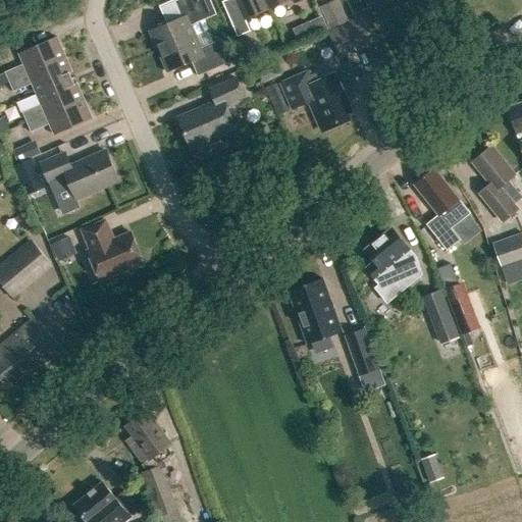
[(160,50),(196,35),(192,24),(216,14),(210,0),(175,0),(174,1),(181,16),(150,31),(156,45),(158,44),(160,50)]
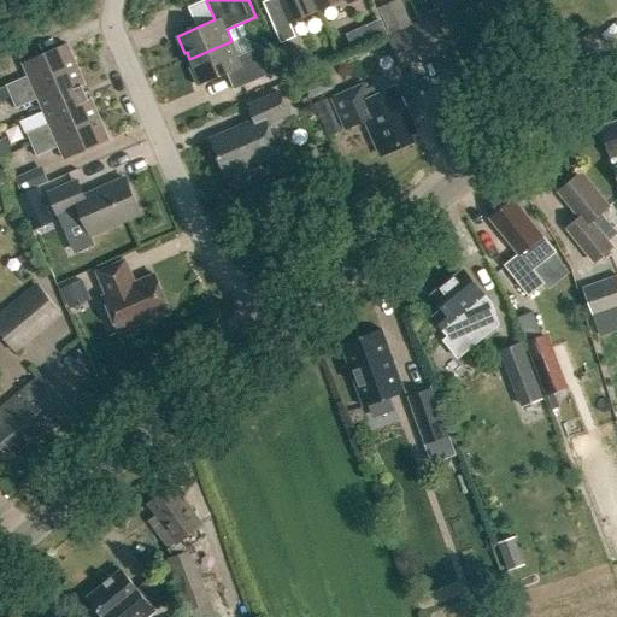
[(278,0),(265,6),(281,43),(297,36),(291,23),(318,11),(313,0),(278,0)]
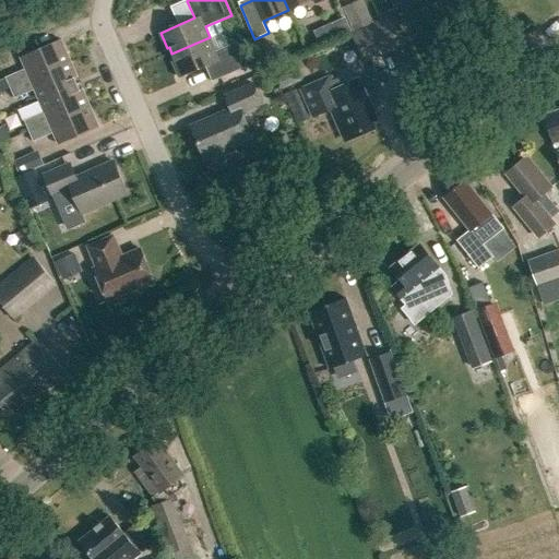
[(284,0),(288,10),(310,0),(313,0),(316,3),(321,0),(284,0)]
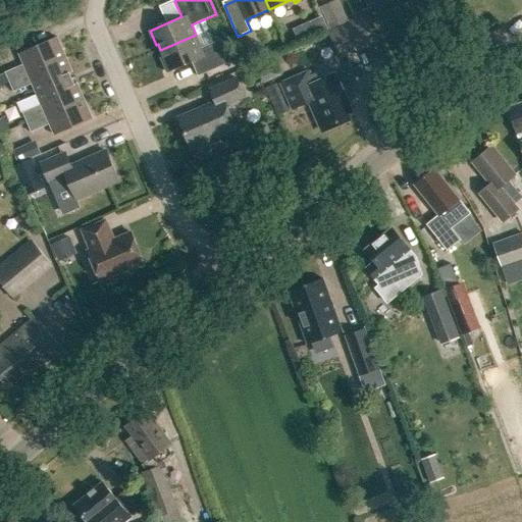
[(330,34),(341,57),(378,40),(368,16),(330,34)]
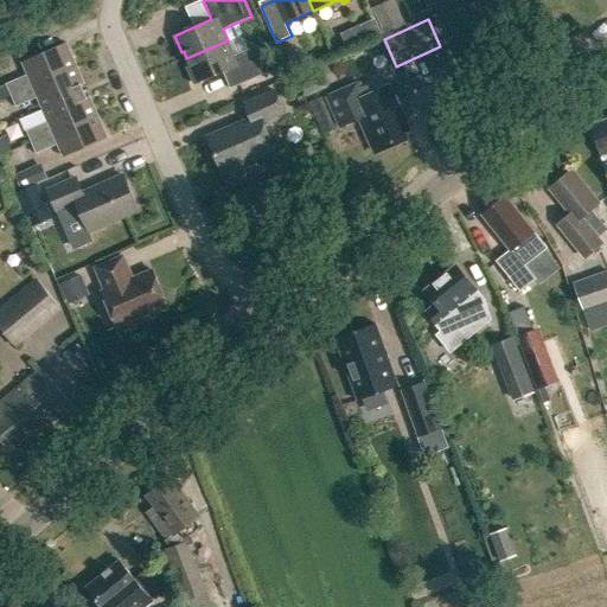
[(374,20),(359,26),(366,40),(381,34),(374,20)]
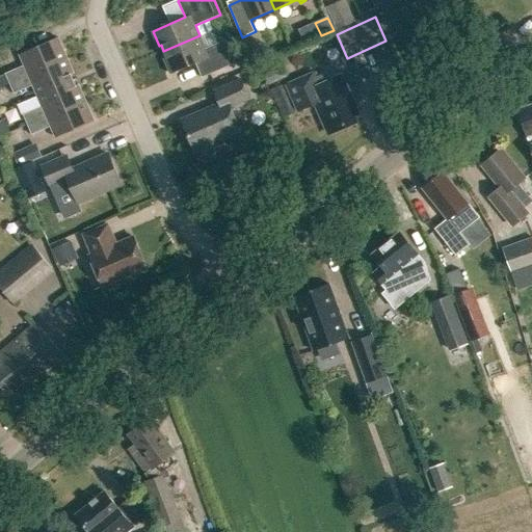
[(195,62),(202,77),(236,62),(225,38),(205,48),(200,35),(163,51),(166,57),(164,58),(170,74),(195,62)]
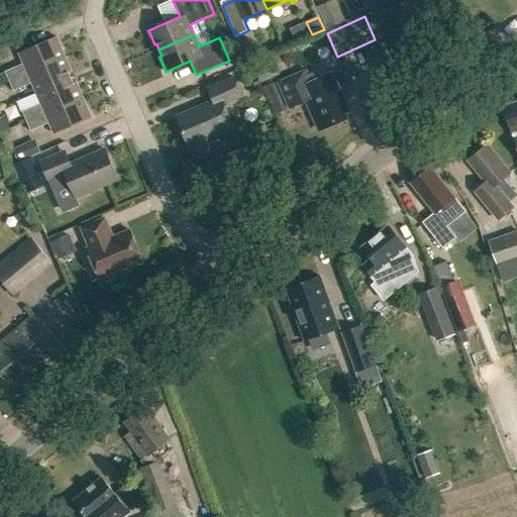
[(9,81),(65,57),(56,36),(18,53),(23,63),(5,71),(5,73),(9,81)]
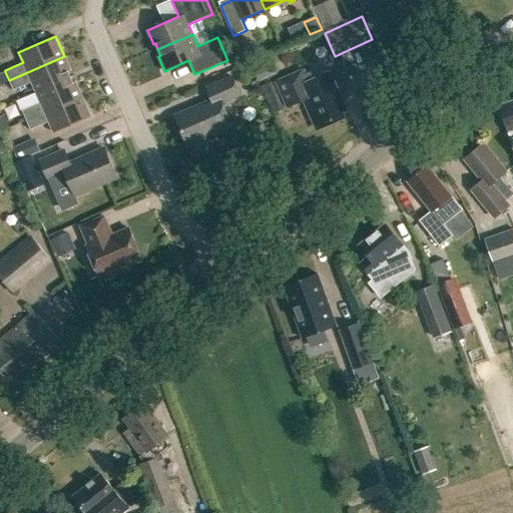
[(36,92),(73,76),(64,56),(9,80),(13,90),(32,82),(36,92)]
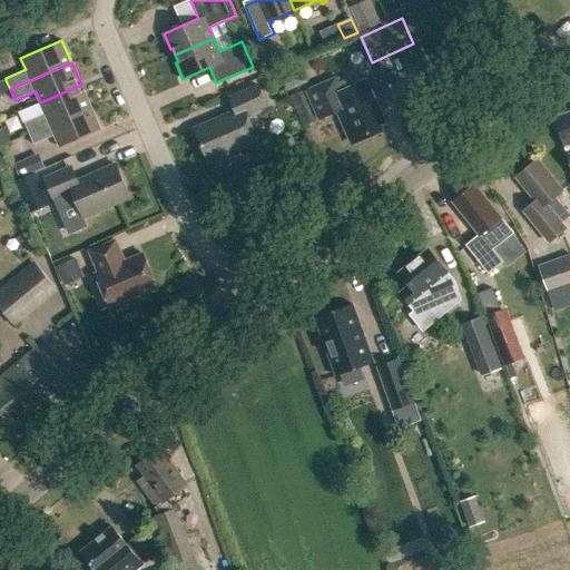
[(282,75),(290,91),(307,84),(301,67),(282,75)]
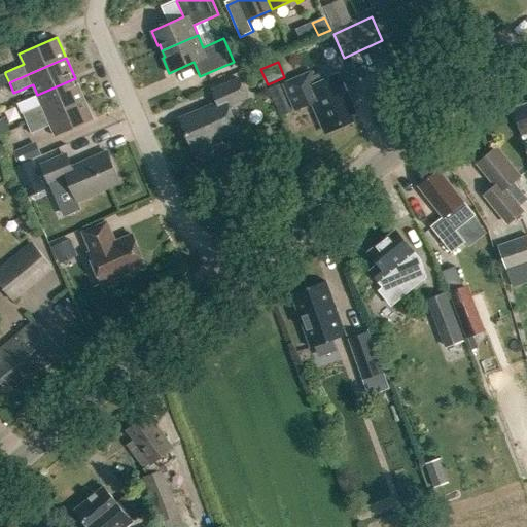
[(295,109),(313,102),(325,131),(335,127),(335,128),(351,121),(348,113),(353,111),(338,76),(317,84),(312,73),(285,84),(295,109)]
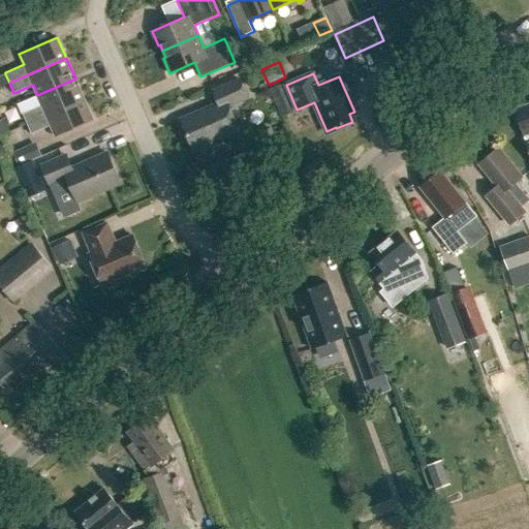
[(5,74),(0,76),(0,87),(9,83),(5,74)]
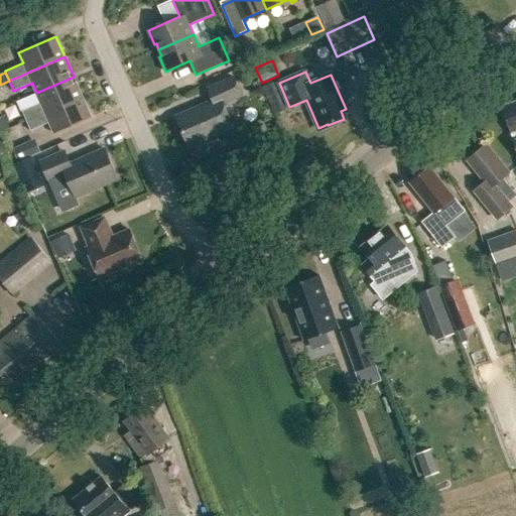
[(26,121),(82,97),(74,77),(36,93),(40,103),(22,111),(26,121)]
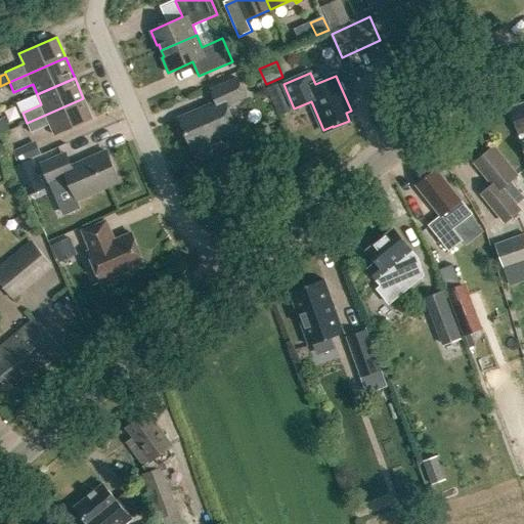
[(195,146),(201,159),(218,151),(213,139),(236,128),(226,104),(246,96),(237,78),(211,89),(216,101),(178,118),(191,147),(195,146)]
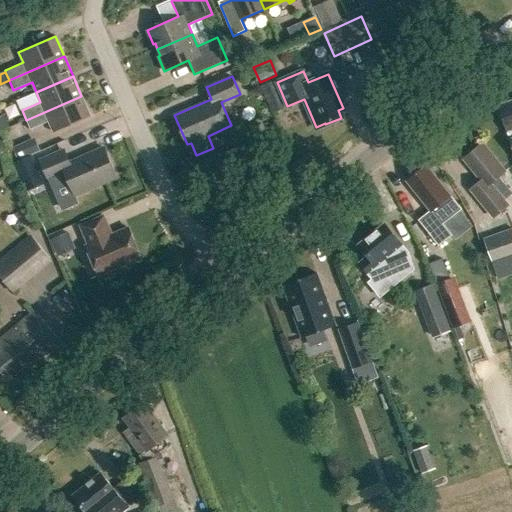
[(511,94),(494,100),(511,153),(511,94)]
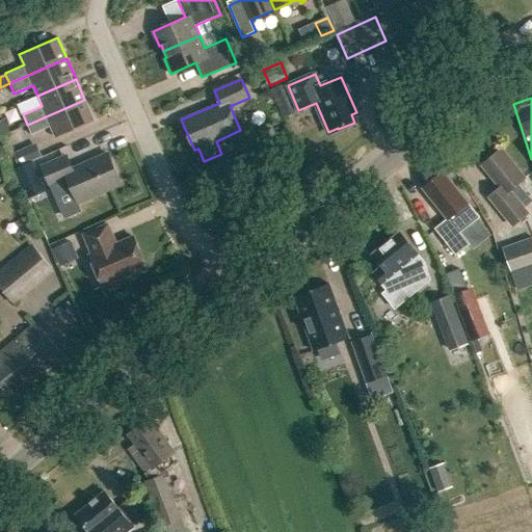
[(51,126),(56,137),(94,121),(84,100),(27,125),(31,134),(51,126)]
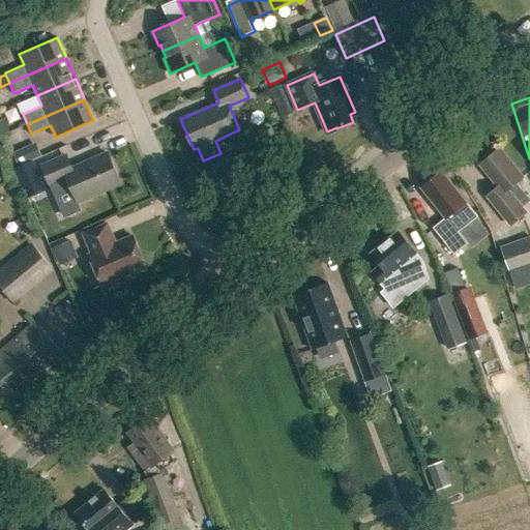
[(6,121),(0,123),(0,131),(1,135),(10,130),(6,121)]
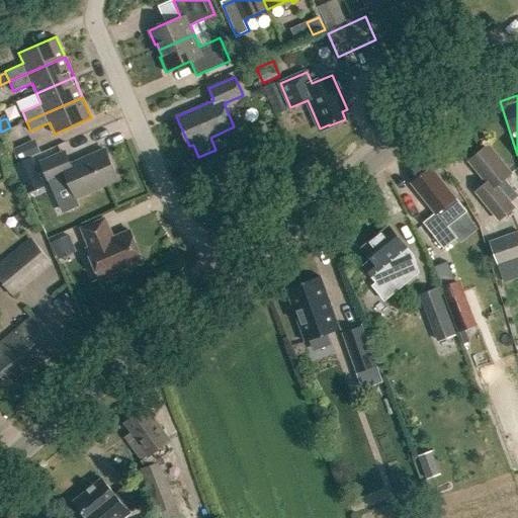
[(12,146),(17,159),(39,151),(34,138),(12,146)]
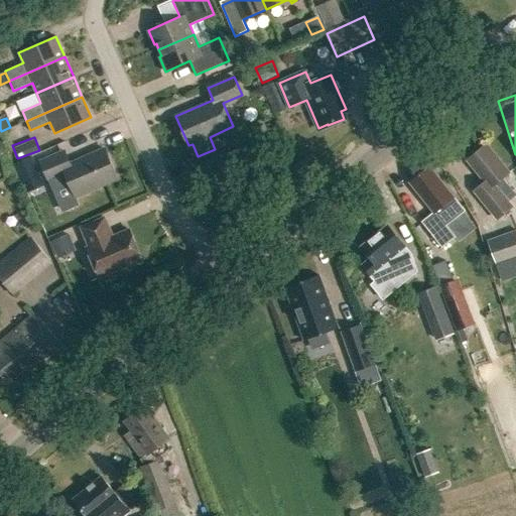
[(475,189),(499,219),(512,208),(496,187),(515,171),(490,141),(469,159),(486,180),(475,189)]
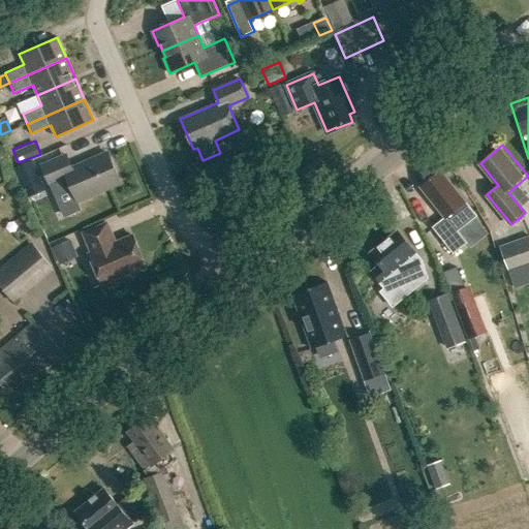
[(65,155),(40,166),(49,185),(54,197),(71,190),(75,201),(119,183),(106,153),(70,168),(65,155)]
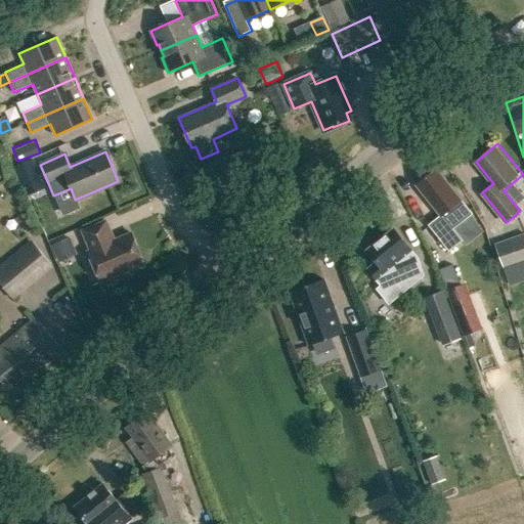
[(34,160),(14,168),(24,189),(42,182),(34,160)]
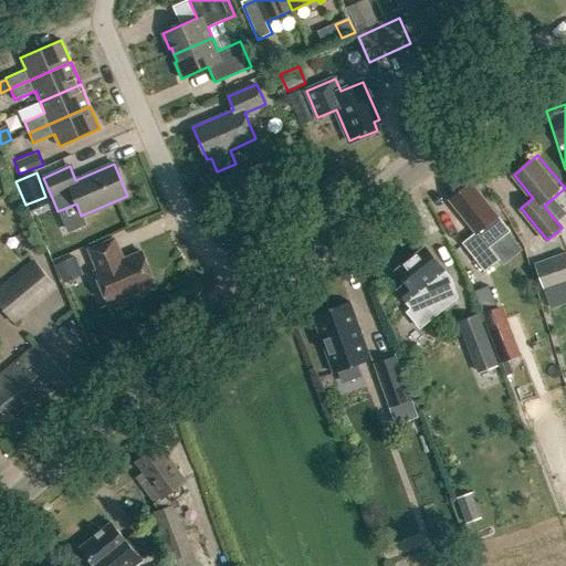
[(498,216),(496,216),(470,182),(449,199),(477,232),(462,243),(485,272),(500,260),(490,248),(511,231),(498,216)]
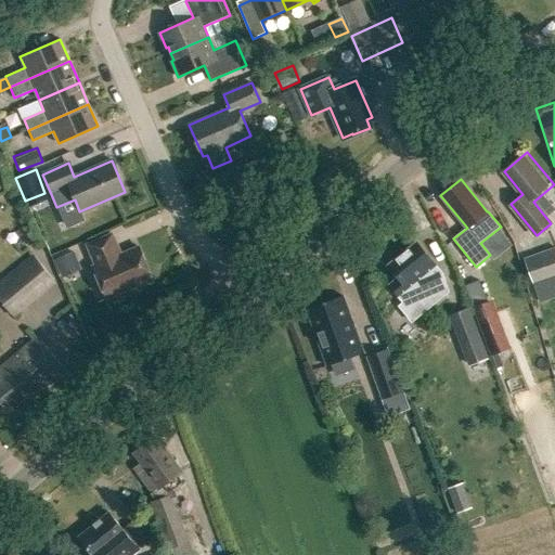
[(112,234),(87,244),(95,265),(93,266),(106,298),(153,279),(139,246),(120,254),(112,234)]
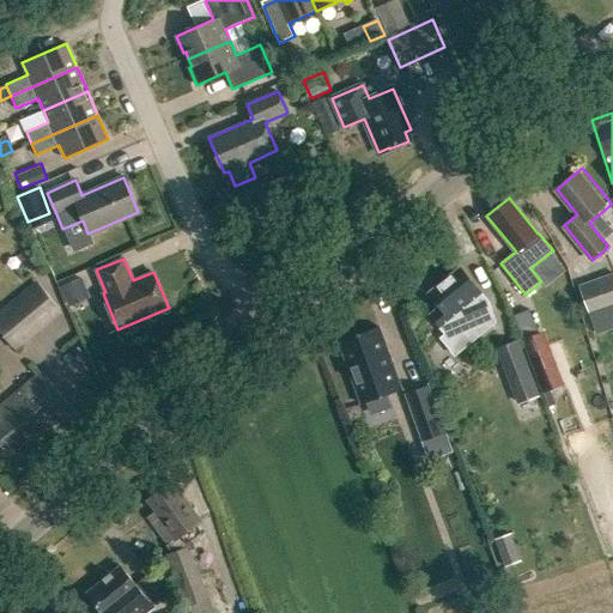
[(495,322),(487,302),(461,268),(448,279),(429,293),(441,308),(430,315),(445,334),(441,338),(455,354),(487,328),(495,322)]
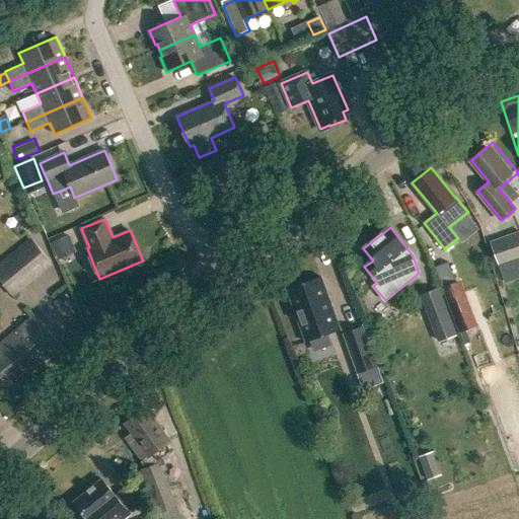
[(74,251),(68,233),(50,240),(57,258),(74,251)]
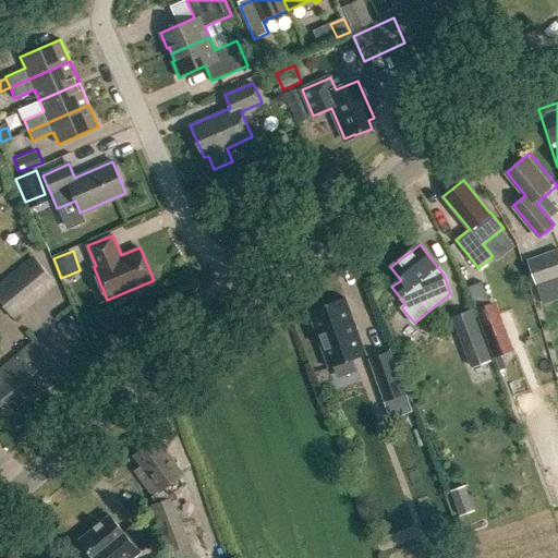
[(557,253),(531,262),(540,289),(557,282),(557,253)]
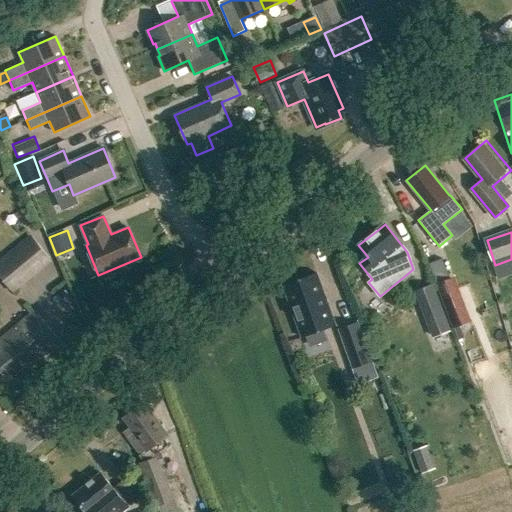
[(30,237),(29,238),(0,262),(0,279),(14,297),(52,264),(30,238),(30,237)]
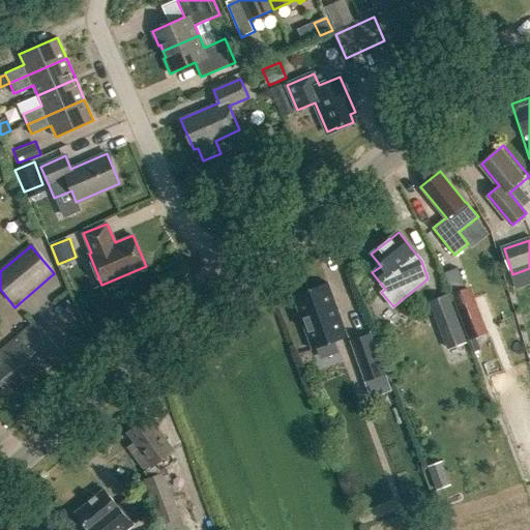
[(459,268),(445,273),(453,294),(466,289),(459,268)]
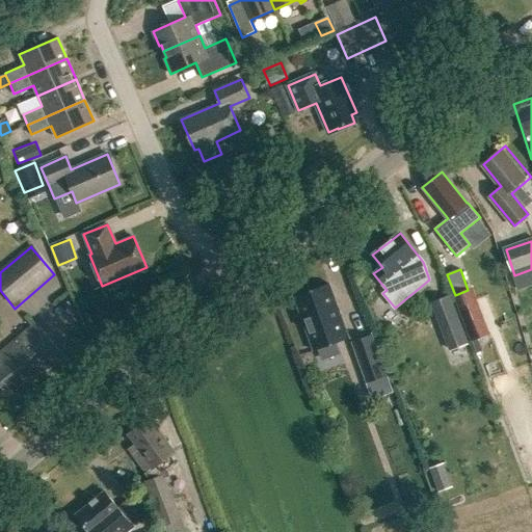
[(328,284),(294,296),(314,351),(348,338),(328,284)]
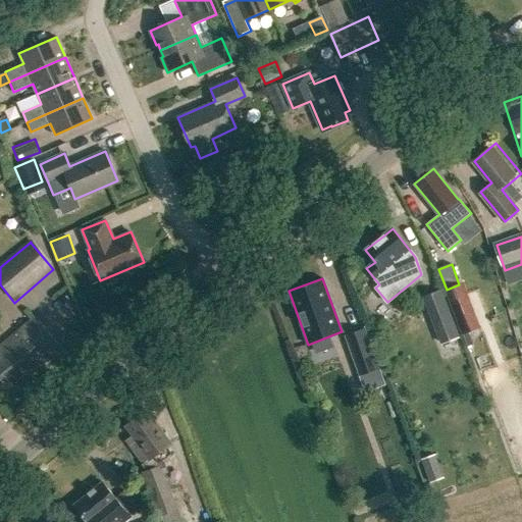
[(459,284),(447,290),(464,336),(481,329),(463,282),(459,284)]
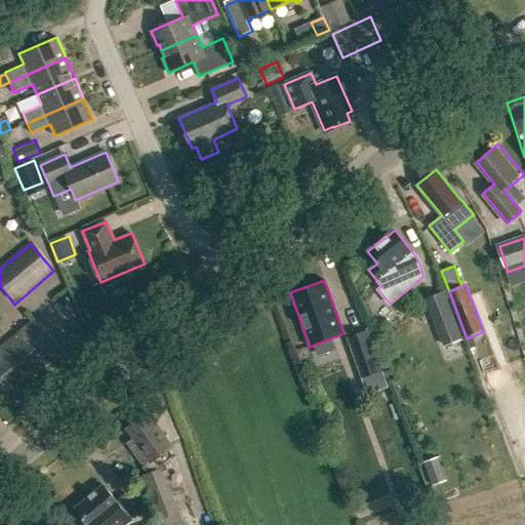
[(447,293),(430,299),(447,347),(465,340),(447,293)]
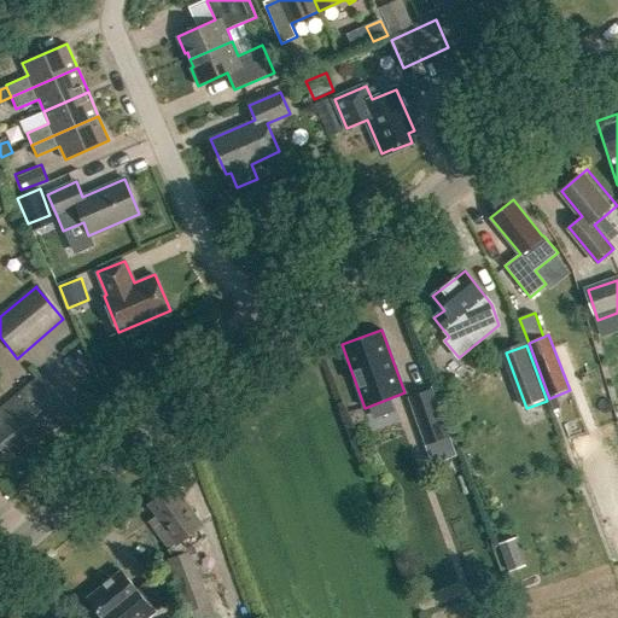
[(71,415),(40,377),(0,409),(0,447),(10,458),(36,435),(41,441),(71,415)]
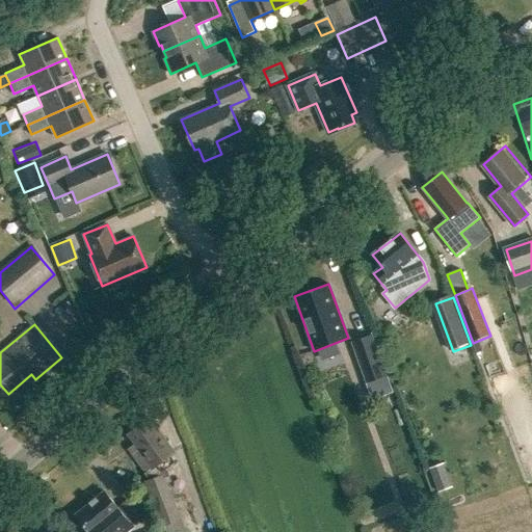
[(352,342),(367,382),(386,376),(371,335),(352,342)]
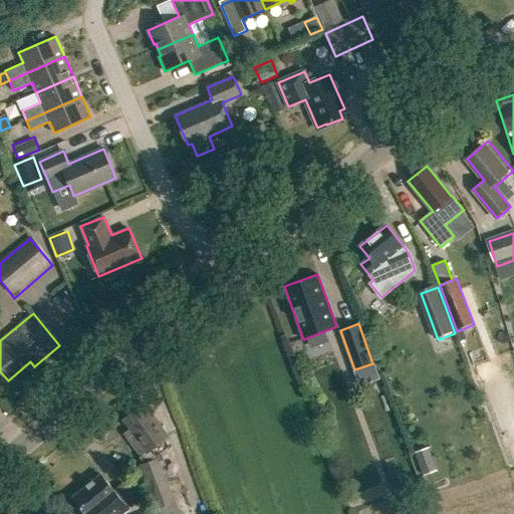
[(140,457),(145,463),(141,464),(158,507),(174,501),(157,458),(158,458),(151,449),(169,436),(145,405),(143,406),(139,406),(135,409),(133,413),(123,420),(131,429),(125,433),(143,455),(140,457)]
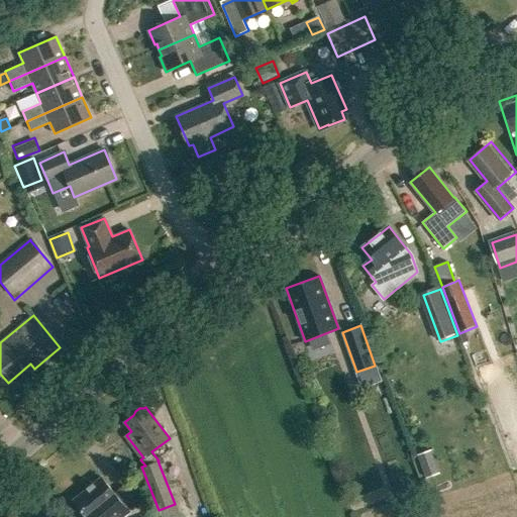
[(437,463),(424,469),(427,476),(440,471),(437,463)]
